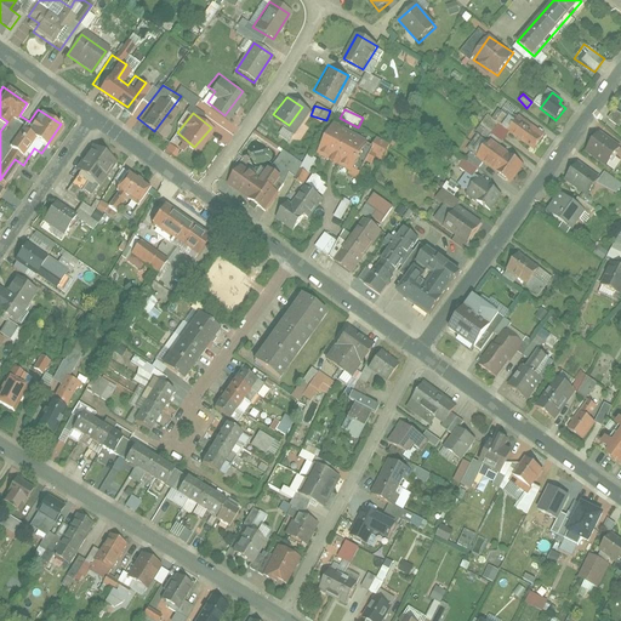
[(620,121),(620,119),(614,114),(608,121),(616,129),(620,121)]
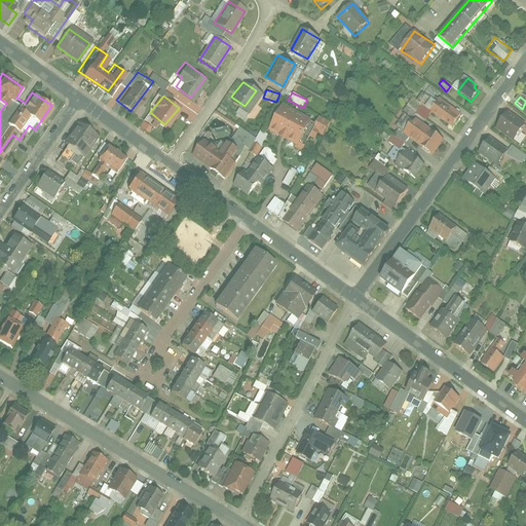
[(451,127),(461,114),(440,98),(429,111),(451,127)]
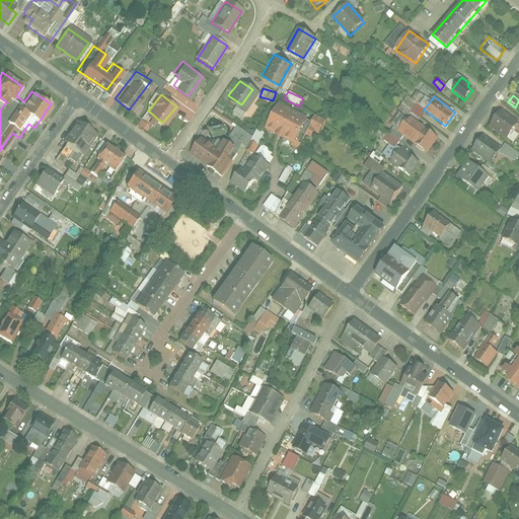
[(304,116),(277,98),(263,120),(289,138),(304,116)]
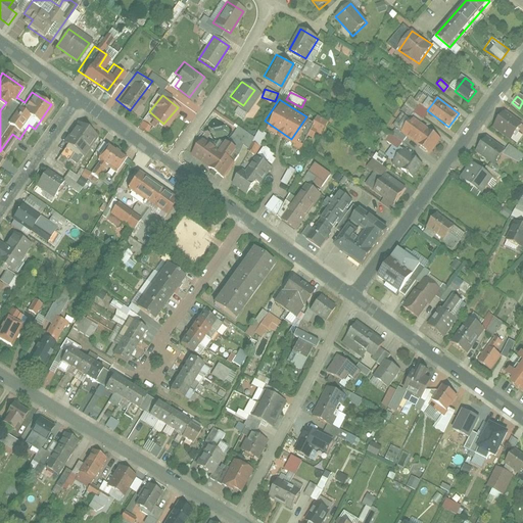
[(491,125),(511,138),(521,123),(503,109),(491,125)]
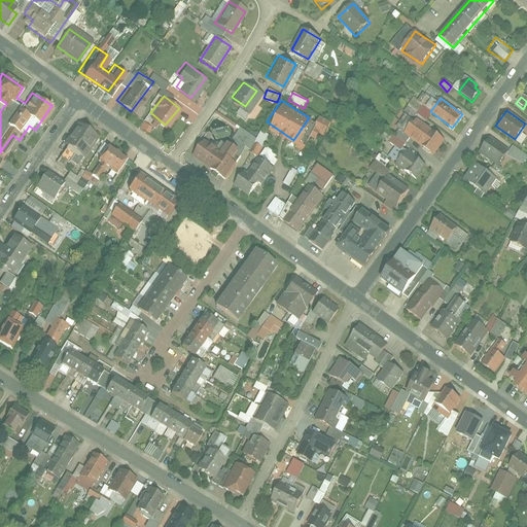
[(321,136),(329,123),(319,116),(307,136),(314,140),(318,134),(321,136)]
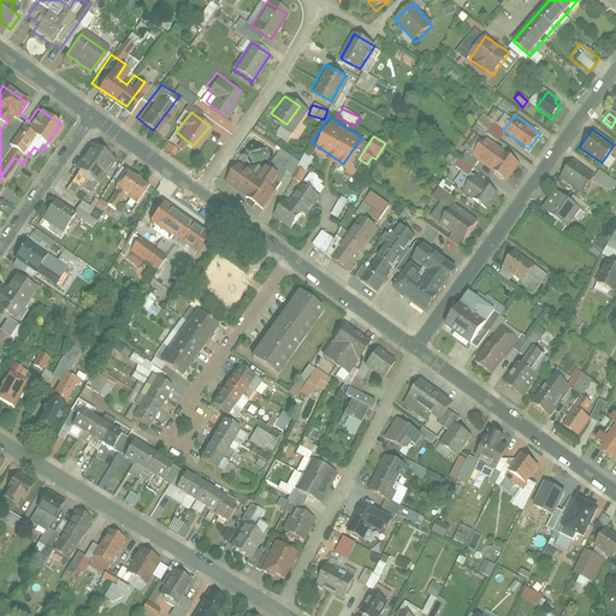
[(116,157),(94,141),(60,189),(83,205),(116,157)]
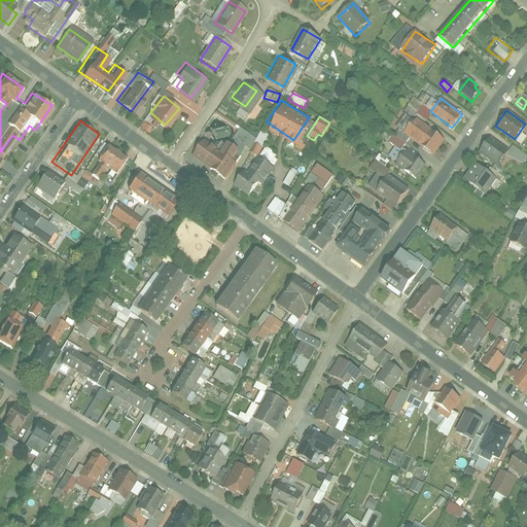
[(148,134),(151,128),(142,123),(139,128),(148,134)]
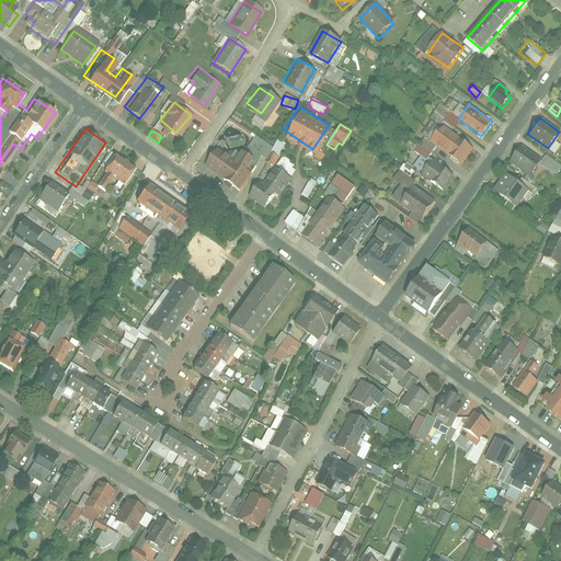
[(473,148),(449,130),(438,145),(461,162),(473,148)]
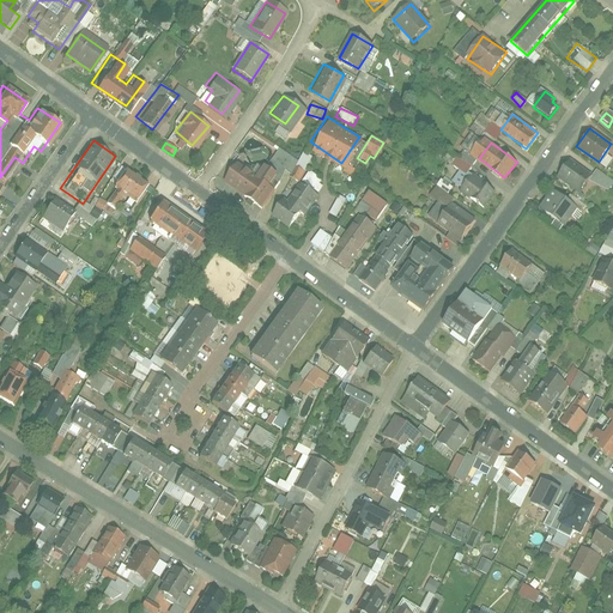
[(577,190),(592,173),(569,156),(556,175),(577,190)]
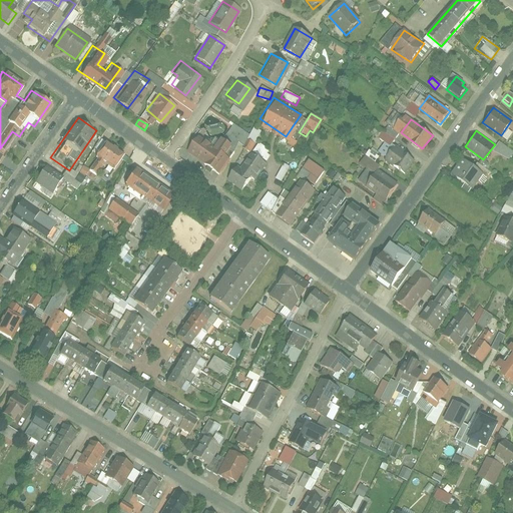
[(390,145),(394,138),(381,131),(377,138),(390,145)]
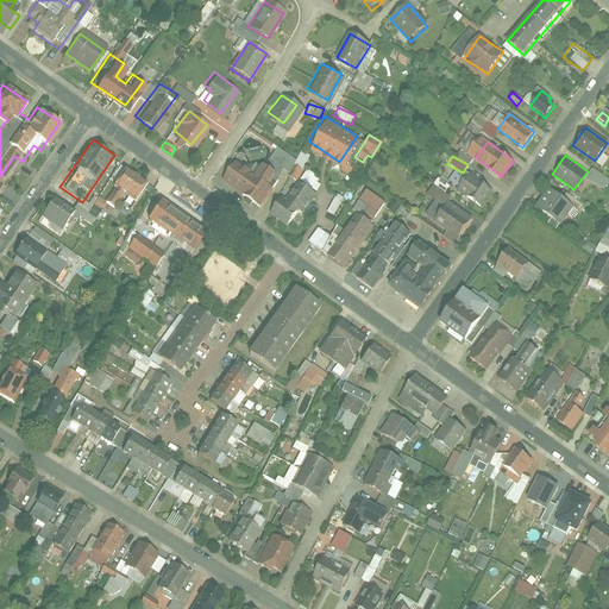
[(227,159),(214,177),(252,205),(274,173),(257,161),(249,174),(227,159)]
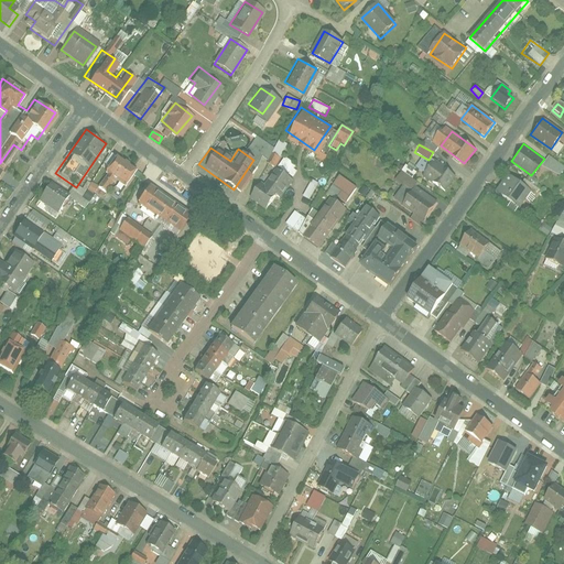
[(140,170),(117,153),(106,170),(128,185),(140,170)]
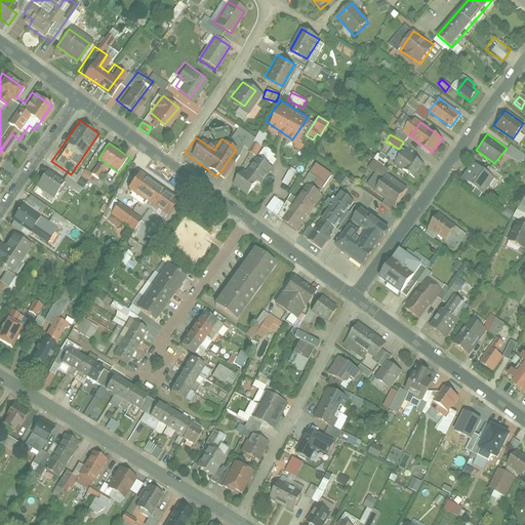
[(387,157),(394,160),(399,149),(391,146),(387,157)]
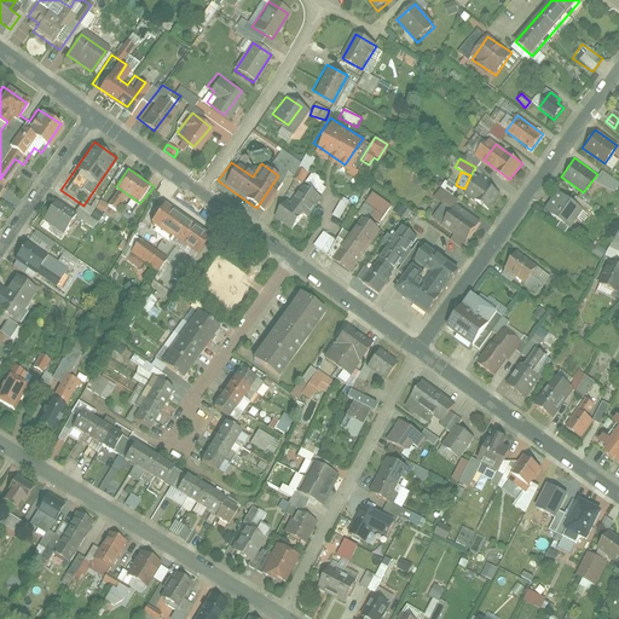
[(618,181),(600,172),(594,183),(613,194),(618,183),(618,181)]
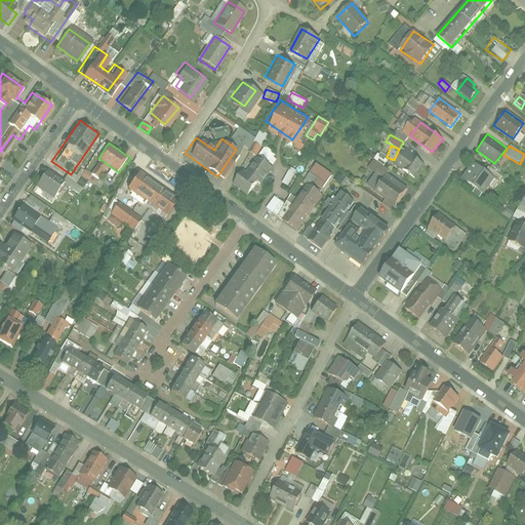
[(267,159),(255,151),(240,173),(236,170),(229,180),(240,189),(244,184),(248,187),(267,159)]
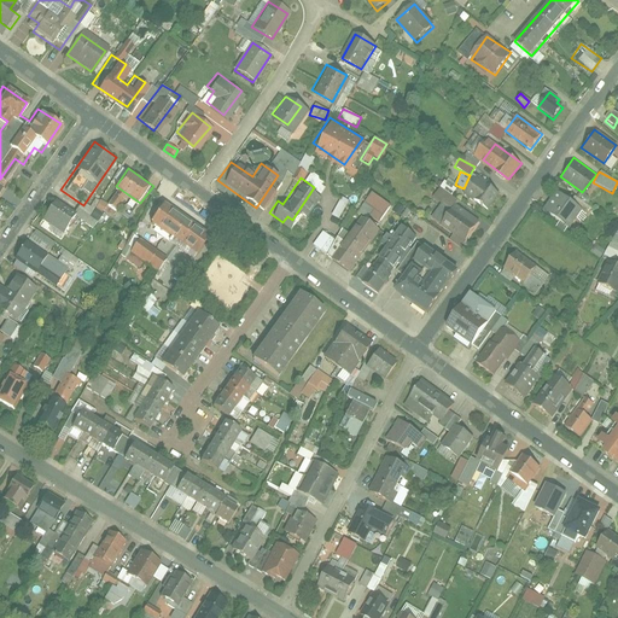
[(500,192),(483,178),(470,194),(487,209),(497,196),(500,192)]
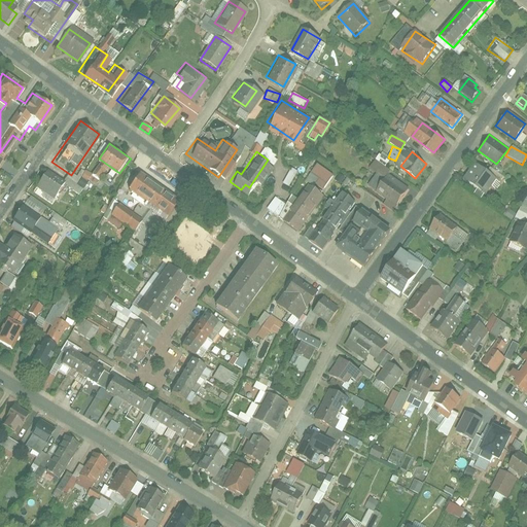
[(478,159),(467,174),(487,186),(497,171),(491,167),(478,159)]
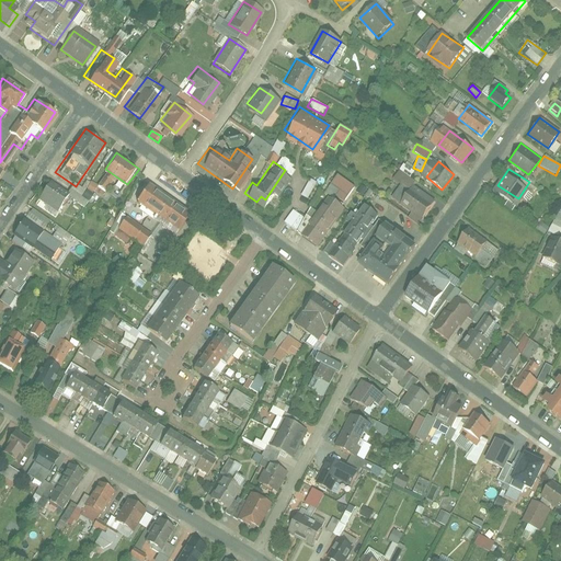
[(308,179),(300,195),(307,198),(316,182),(308,179)]
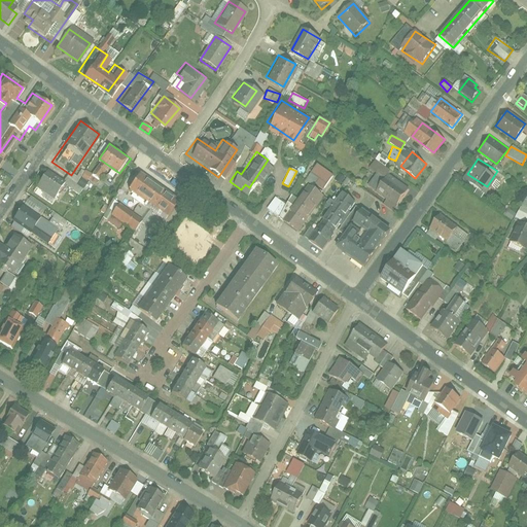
[(65,183),(44,170),(34,185),(55,199),(65,183)]
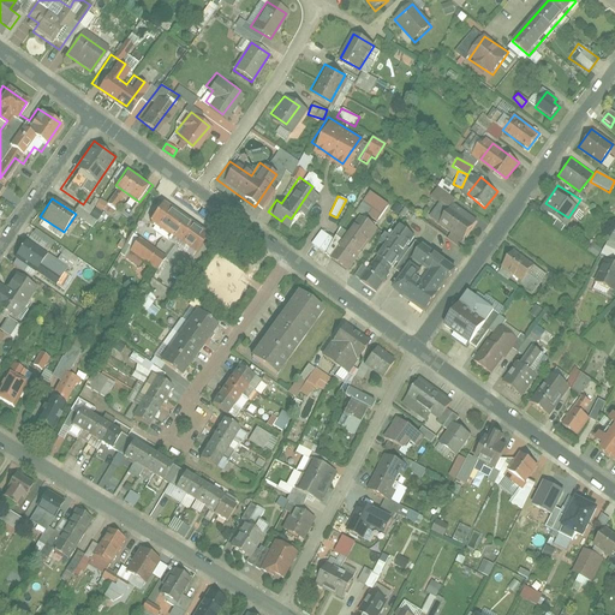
[(156,198),(143,215),(196,252),(208,234),(156,198)]
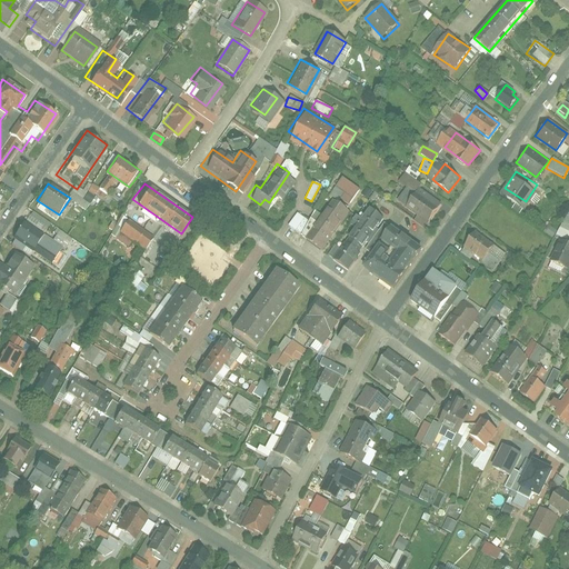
[(437,207),(415,191),(403,207),(426,222),(437,207)]
